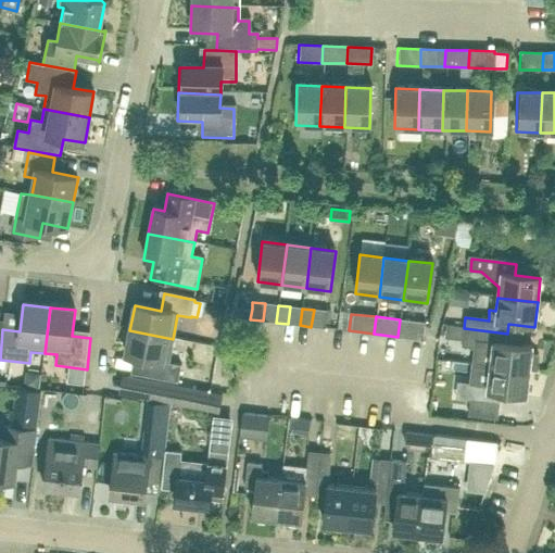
[(400,319),(398,337),(421,340),(424,323),(400,319)]
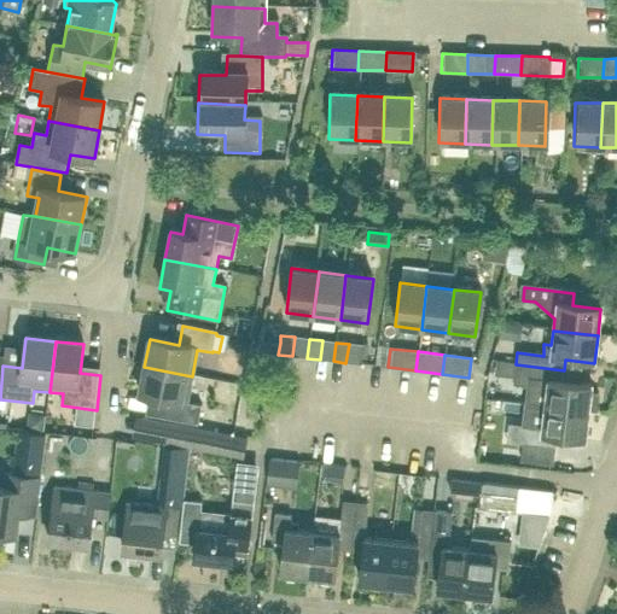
[(564,370),(516,364),(513,387),(534,390),(534,391),(546,393),(545,408),(589,413),(589,410),(597,411),(599,396),(591,395),(592,385),(563,382),(564,370)]
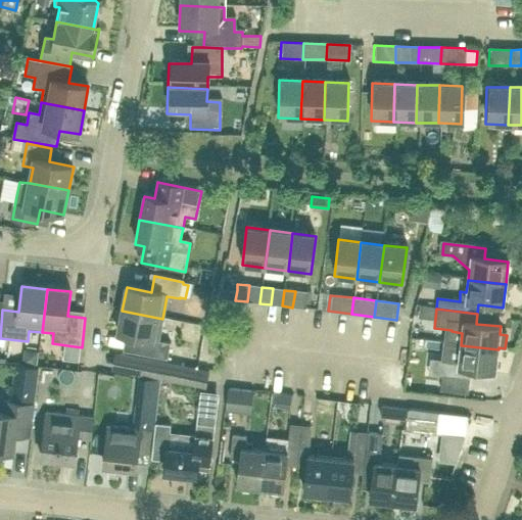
[(157,343),(162,319),(122,311),(116,335),(143,340),(140,357),(167,362),(170,346),(157,343)]
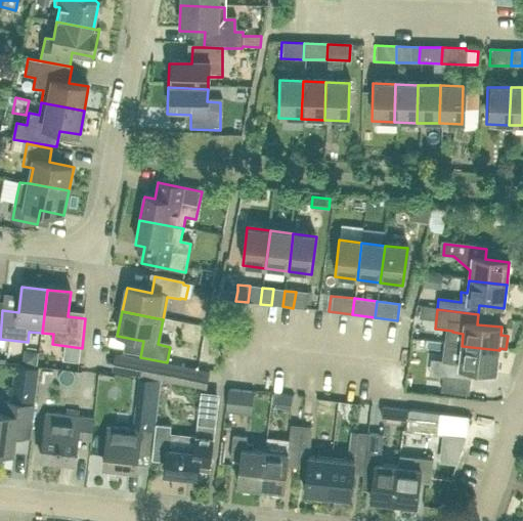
[(496,374),(499,350),(462,346),(444,345),(442,362),(430,360),(429,366),(430,366),(429,377),(443,379),(442,393),(470,396),(471,381),(466,381),(468,371),(496,374)]
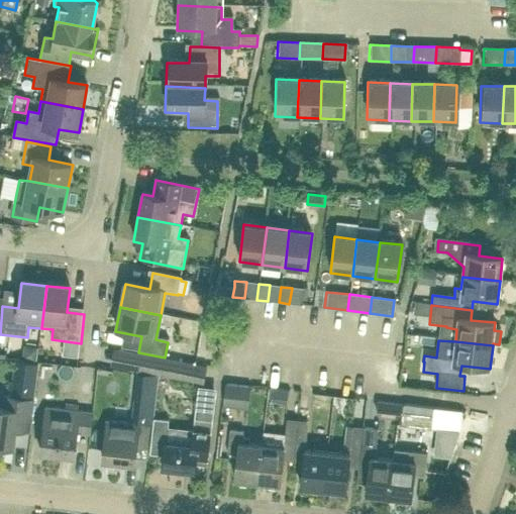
[(140,372),(142,355),(114,349),(111,366),(140,372)]
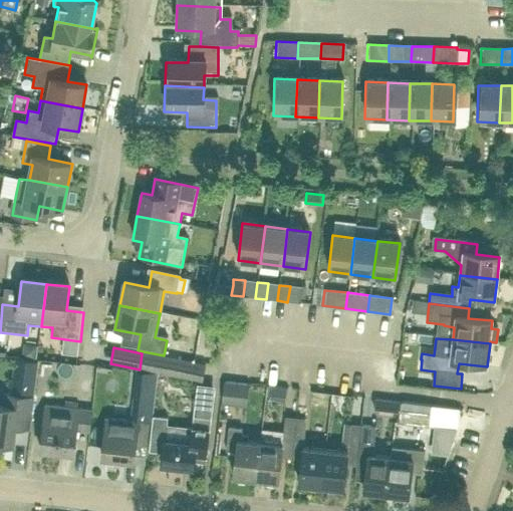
[(142,353),(140,369),(201,381),(204,365),(142,353)]
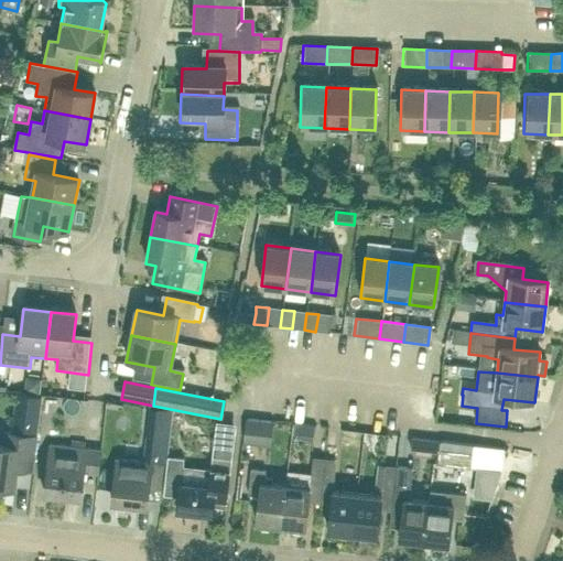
[(0,487),(14,489),(18,460),(31,462),(38,398),(14,395),(10,433),(4,433),(3,445),(0,444),(0,487)]
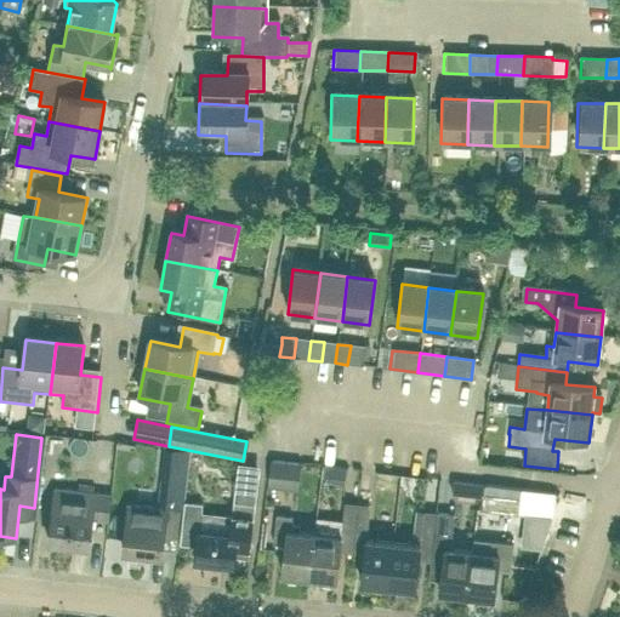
[(268,490),(299,493),(301,466),(272,462),(268,490)]
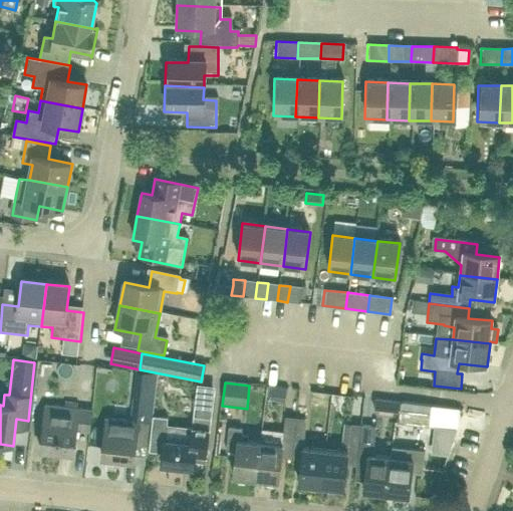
[(147,394),(148,411),(157,411),(157,394),(147,394)]
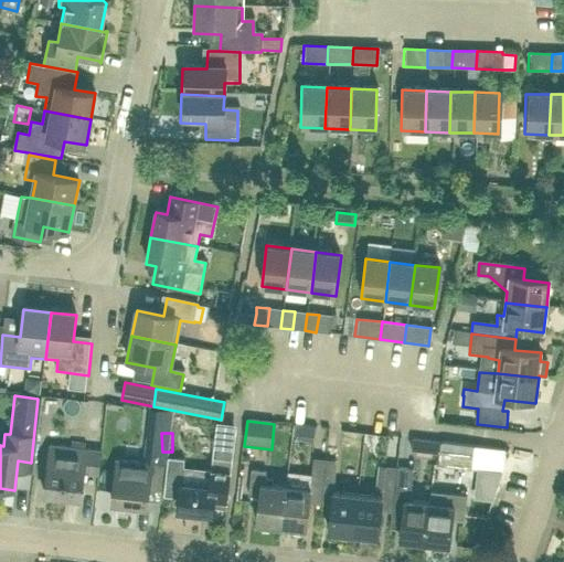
[(440,443),(439,453),(470,455),(472,456),(472,451),(474,447),(464,446),(440,443)]
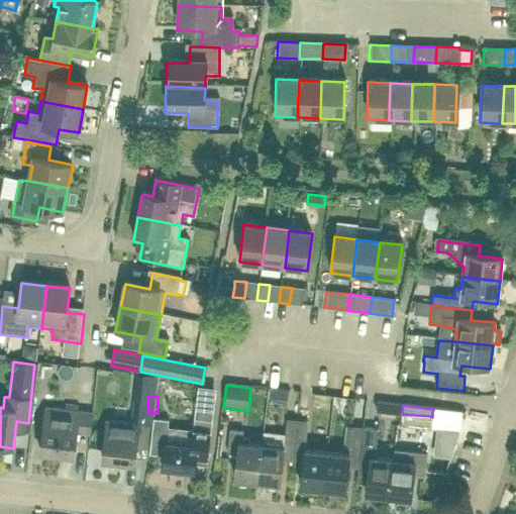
[(47,409),(42,454),(76,458),(79,434),(91,436),(93,414),(47,409)]
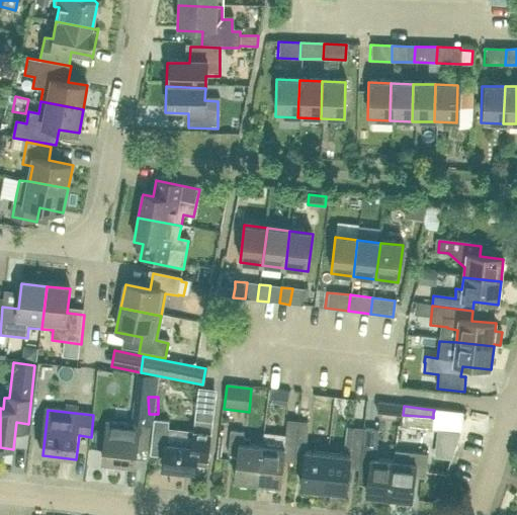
[(168,422),(155,420),(151,453),(164,455),(162,469),(195,473),(196,460),(197,454),(207,455),(210,424),(212,415),(202,414),(201,421),(195,420),(194,432),(194,434),(192,448),(166,445),(168,429),(168,422)]
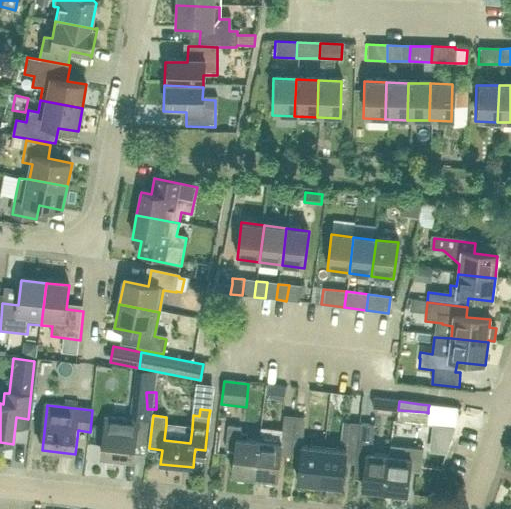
[(398,409),(396,423),(427,426),(427,425),(428,413),(426,412),(398,410),(398,409)]
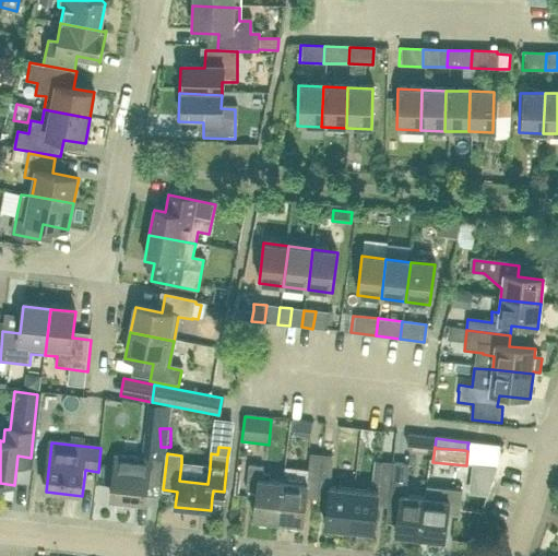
[(310,454),(307,486),(318,487),(322,457),(310,454)]
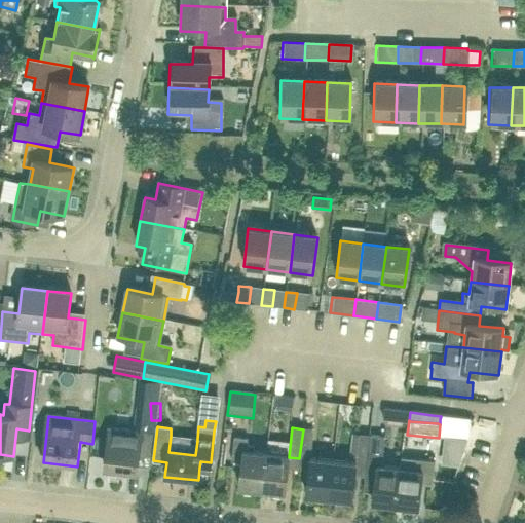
[(108,436),(105,470),(138,473),(140,454),(150,455),(152,436),(113,431),(108,436)]
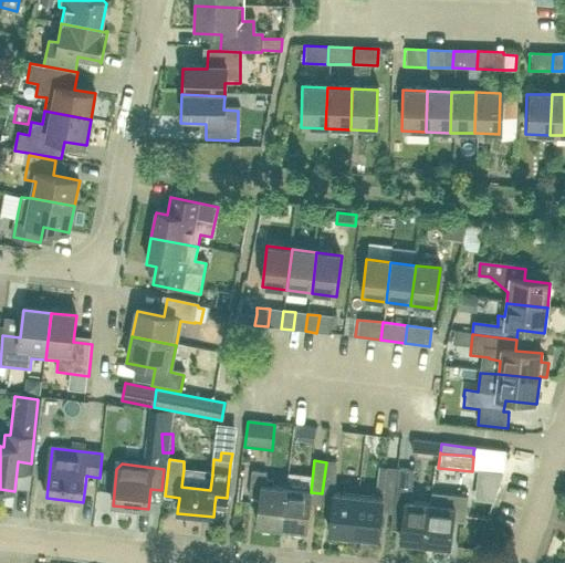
[(393,501),(397,470),(386,469),(382,500),(383,500),(393,501)]
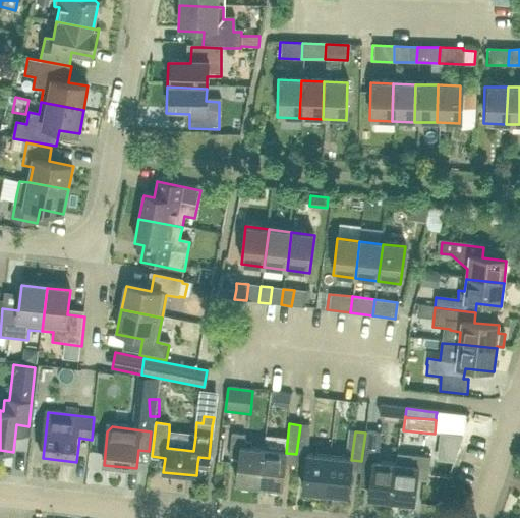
[(367,500),(390,502),(395,465),(378,463),(382,435),(365,433),(358,488),(368,490),(367,500)]
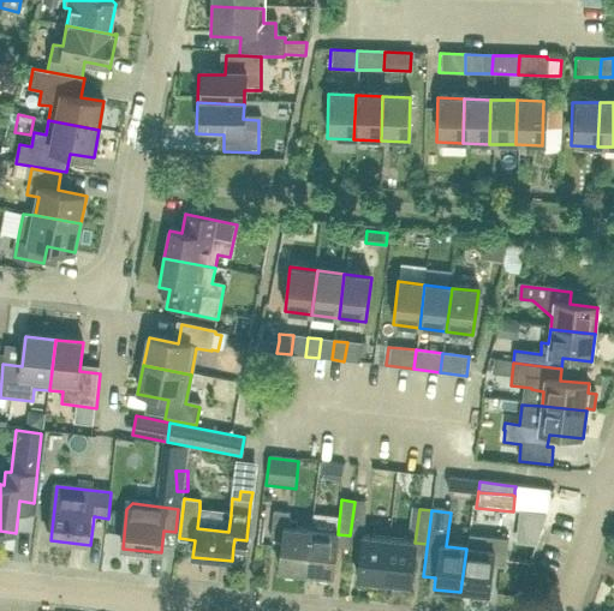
[(544,514),(517,510),(514,523),(540,529),(544,514)]
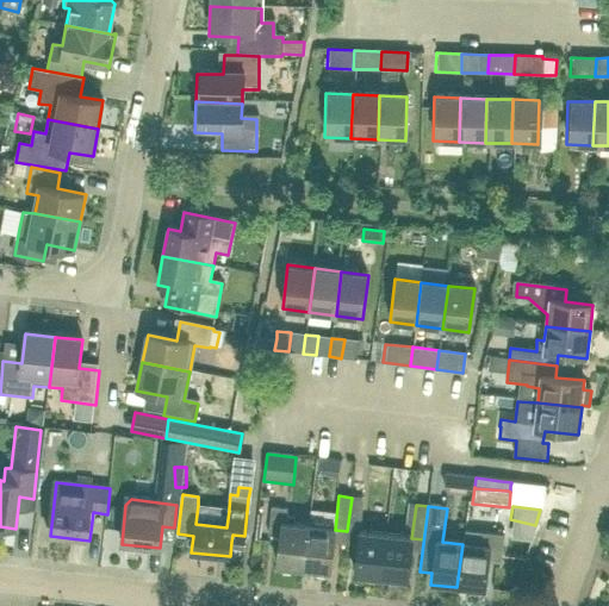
[(275,567),(304,569),(309,526),(294,525),(294,518),(286,517),(286,510),(272,507),(268,537),(279,538),(275,567)]
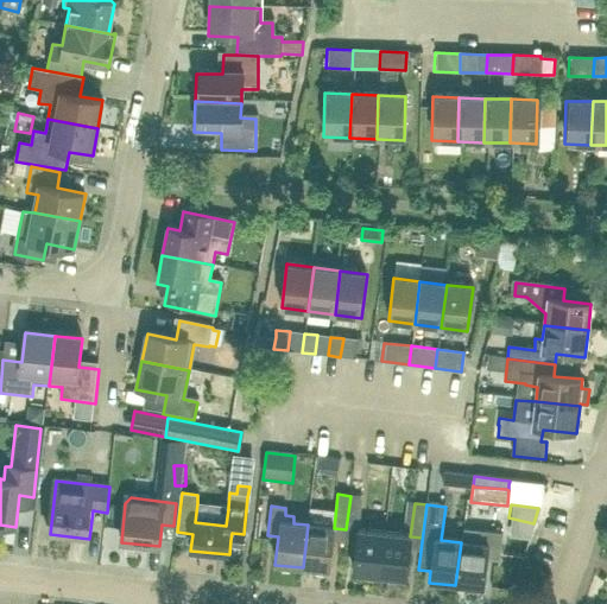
[(308,525),(303,567),(329,571),(332,544),(334,528),(308,525)]
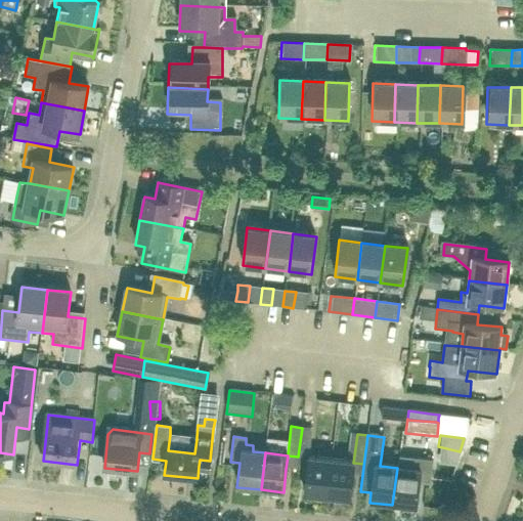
[(303,494),(327,497),(332,461),(308,458),(307,471),(306,471),(303,494)]
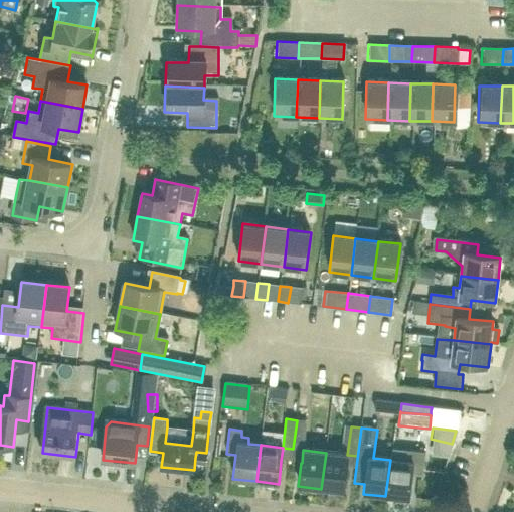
[(408,499),(411,475),(422,477),(425,454),(404,452),(403,461),(390,460),(385,496),(408,499)]
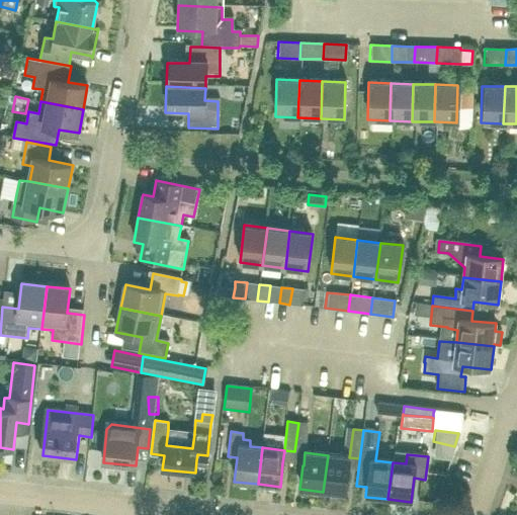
[(346,495),(350,457),(349,457),(328,455),(323,492),(346,495)]
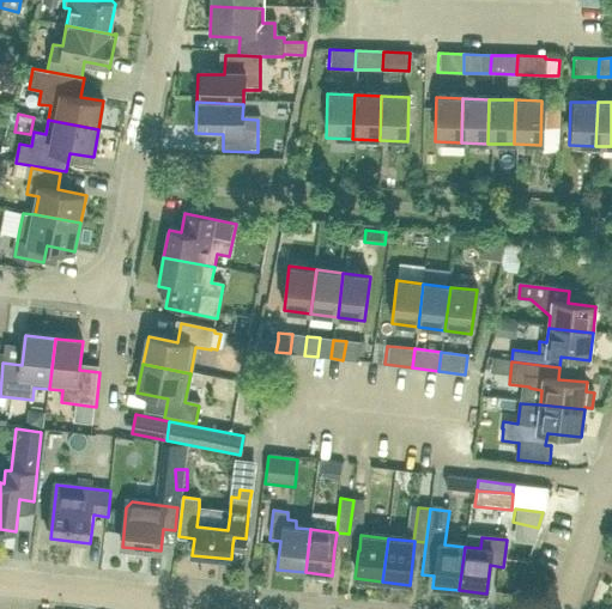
[(120,588),(144,588),(144,576),(121,574),(120,588)]
